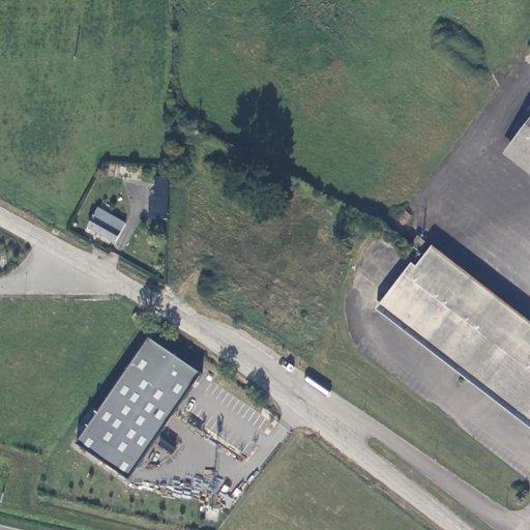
[(529,116),(503,151),(529,172),(529,116)]
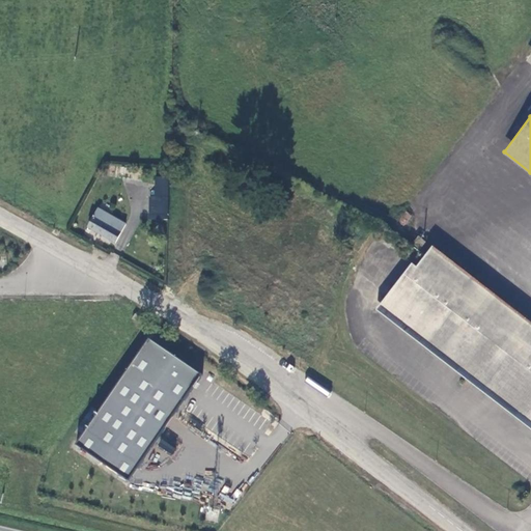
[(103,201),(98,210),(126,225),(131,217),(103,201)]
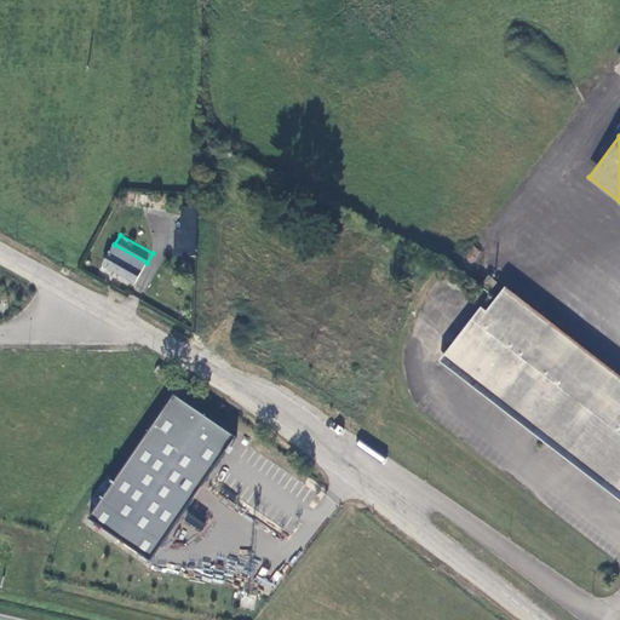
[(147,263),(114,245),(102,267),(136,283),(147,263)]
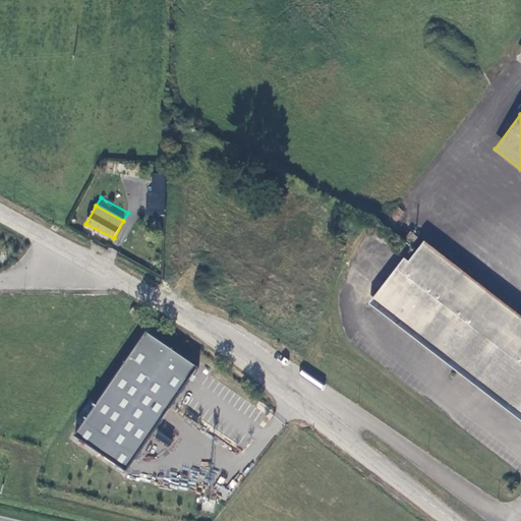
[(417,237),(410,232),(405,239),(412,244),(417,237)]
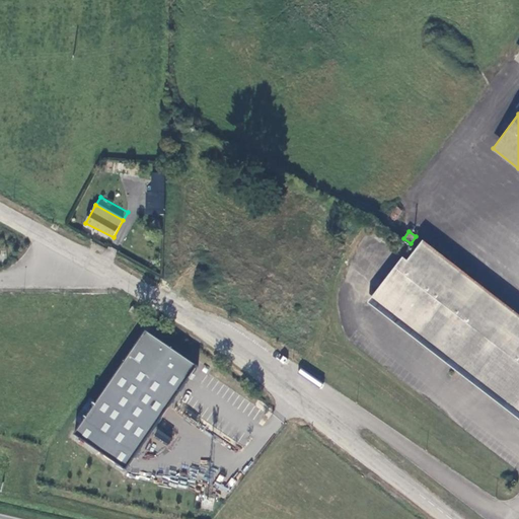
[(518,316),(423,243),(408,263),(401,257),(368,302),(518,418),(518,316)]
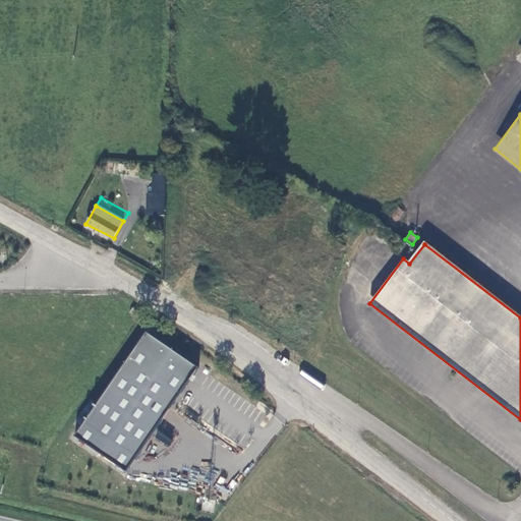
[(132,308),(129,313),(137,319),(140,313),(132,308)]
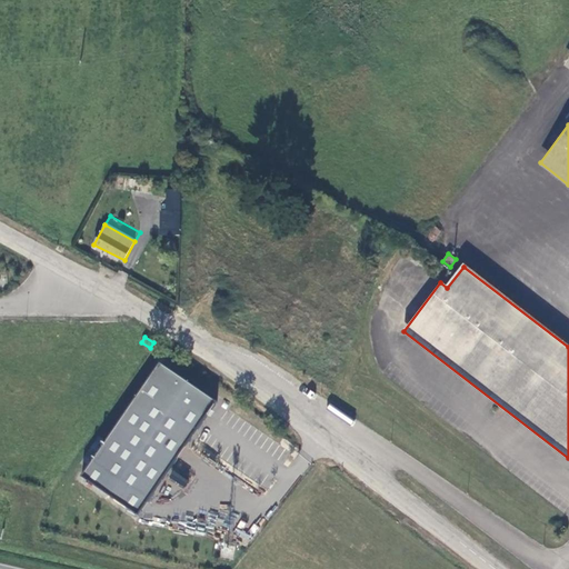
[(160,363),(82,478),(138,517),(217,402),(160,363)]
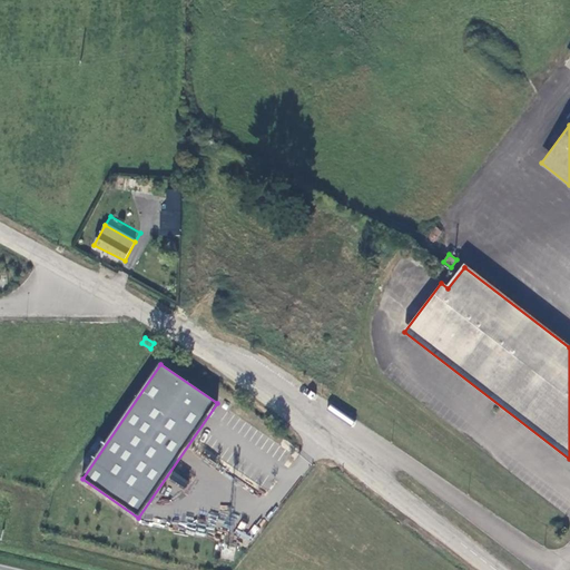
[(174,471),(168,478),(183,489),(188,482),(174,471)]
